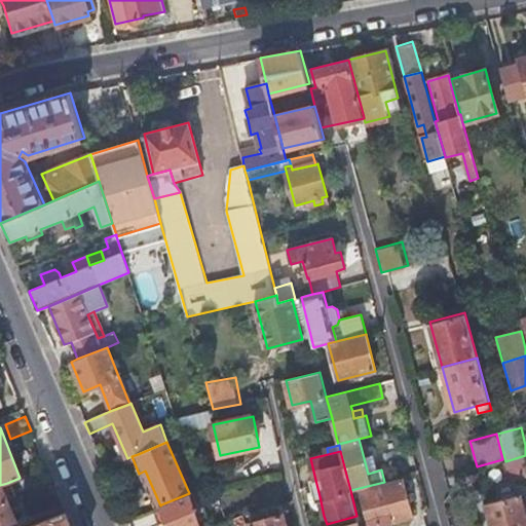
[(525,455),(505,461),(504,461),(511,485),(525,480),(525,455)]
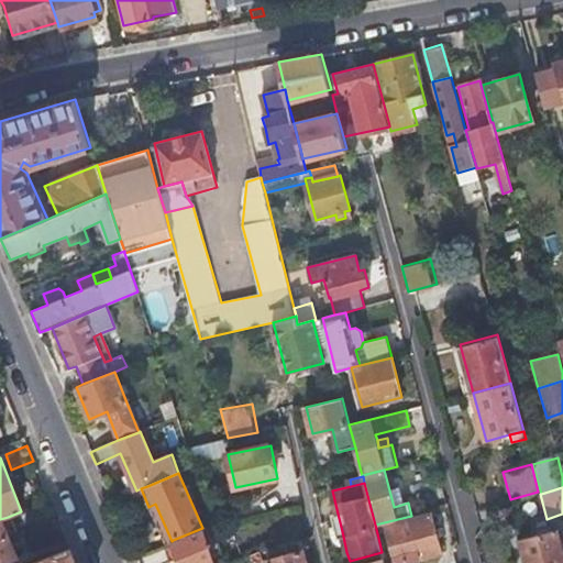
[(429,556),(441,553),(431,514),(386,525),(396,562),(403,562),(404,562),(429,556)]
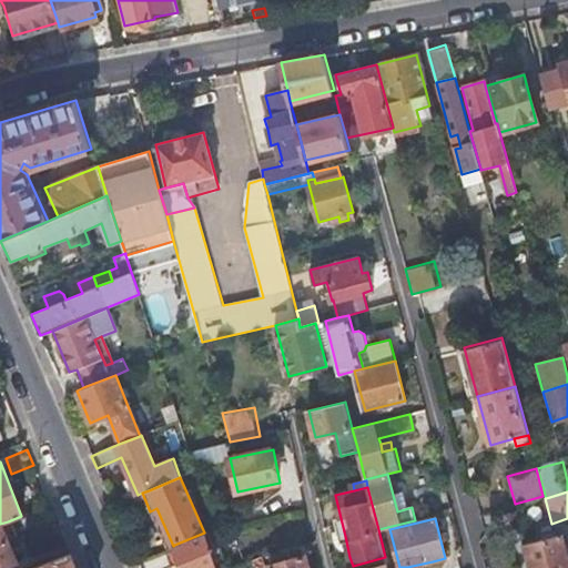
[(14,538),(8,521),(0,524),(0,567),(16,563),(7,540),(14,538)]
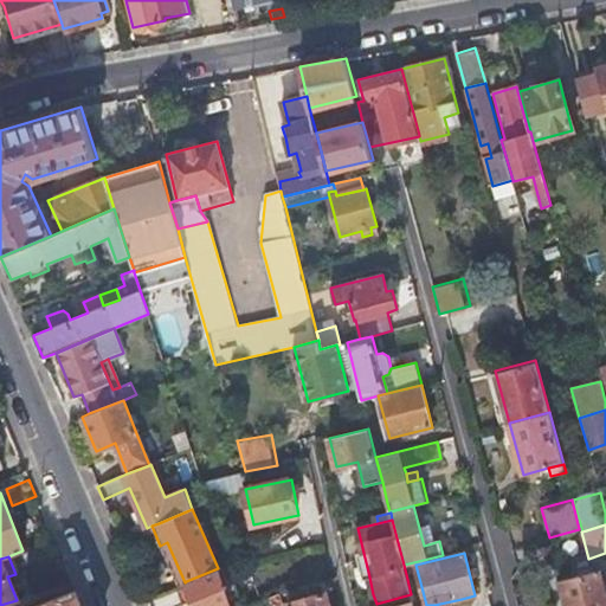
[(240,603),(230,569),(229,565),(218,568),(186,581),(194,605),(229,605),(230,605),(240,603)]
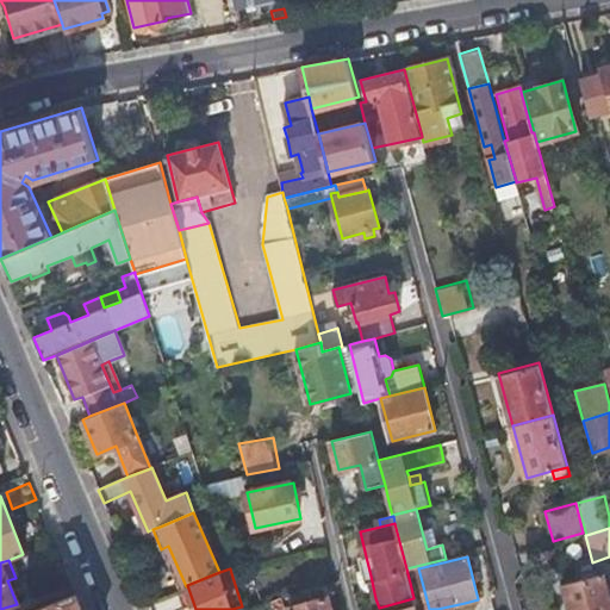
[(562,583),(568,609),(609,609),(609,598),(603,572),(562,583)]
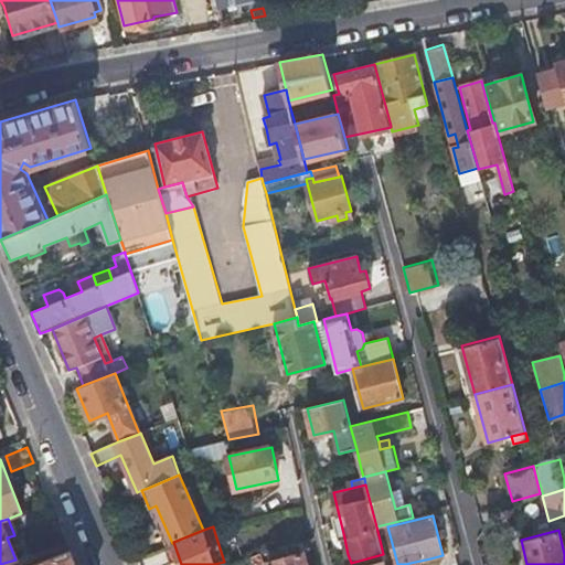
[(347,554),(348,554),(343,533),(336,534),(339,548),(339,550),(339,551),(340,552),(341,552),(341,553),(342,553),(342,554),(343,554),(344,554),(347,554)]
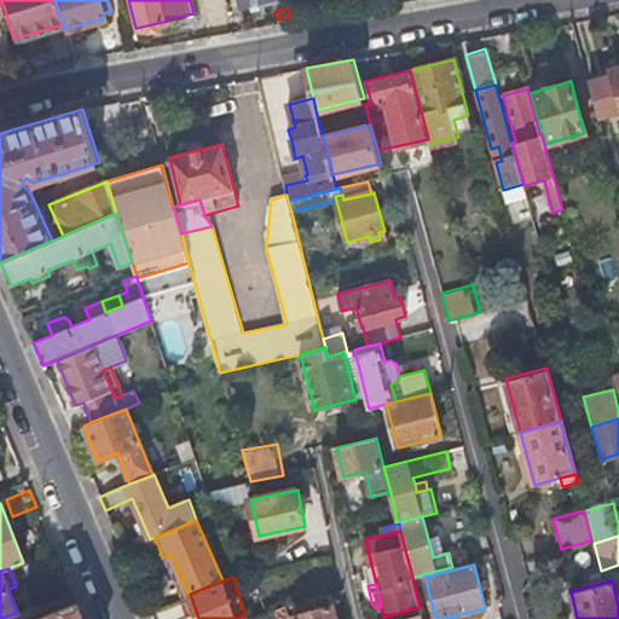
[(82,618),(75,600),(25,618),(82,618)]
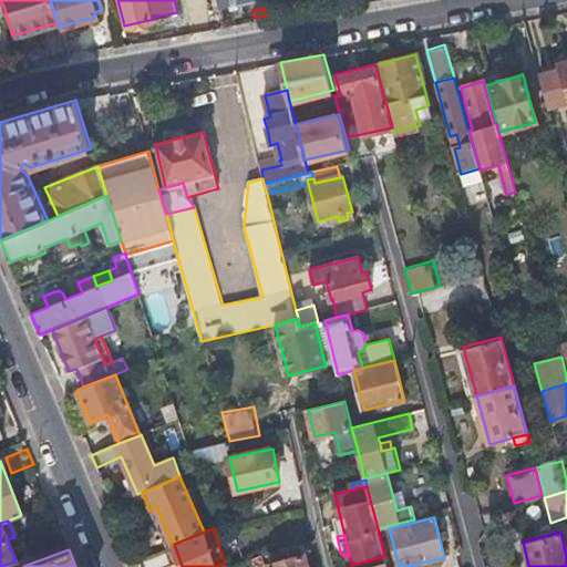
[(263,555),(266,566),(270,565),(270,566),(309,566),(306,555),(280,562),(277,550),(263,555)]
